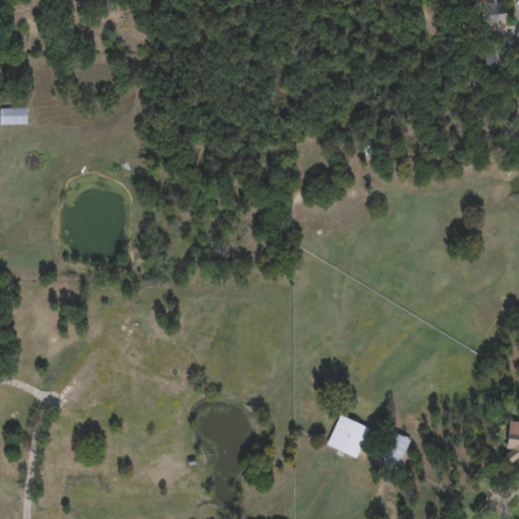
[(495,5),(503,5),(504,19),(495,19),(495,5)]
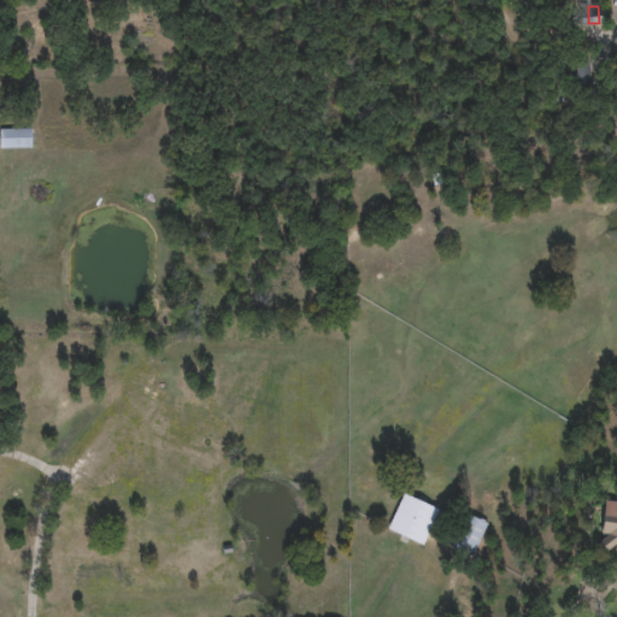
[(569,65),(589,65),(589,94),(569,94),(569,65)]
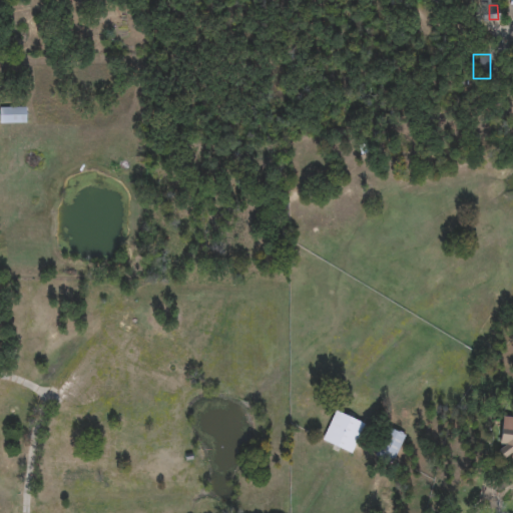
[(0,124),(0,107),(27,107),(27,124),(0,124)]
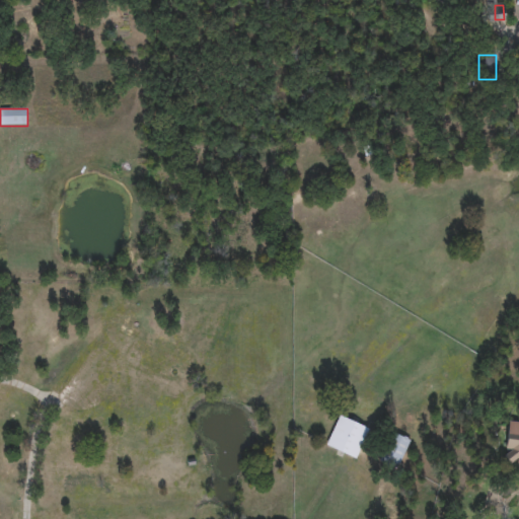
[(370,430),(356,459),(325,446),(339,416),(370,430)]
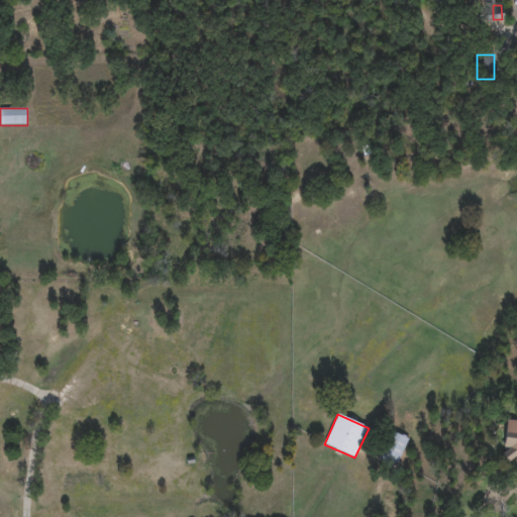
[(516,463),(503,462),(505,421),(516,421),(516,463)]
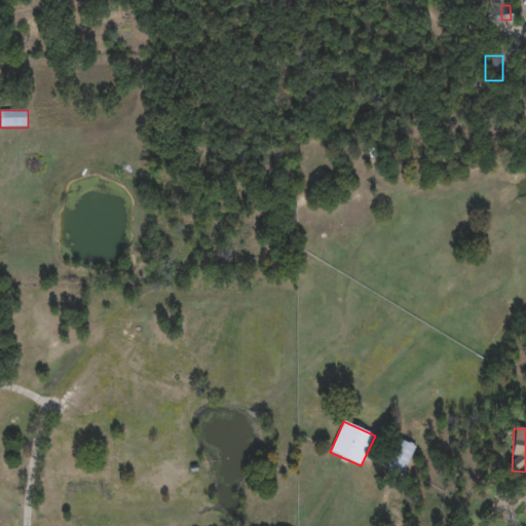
[(402,476),(384,467),(398,439),(415,447),(402,476)]
